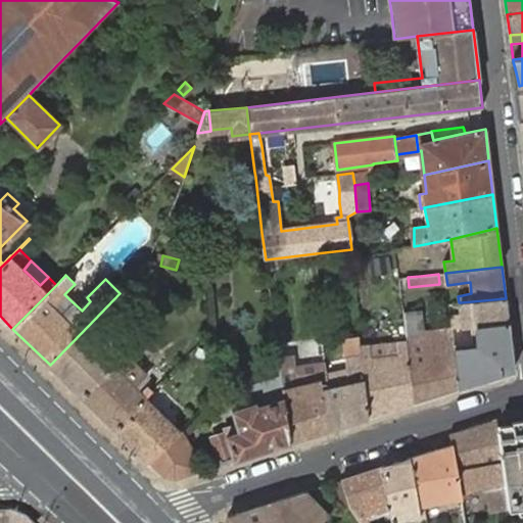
[(508,323),(506,298),(461,302),(463,316),(464,327),(477,326),(508,323)]
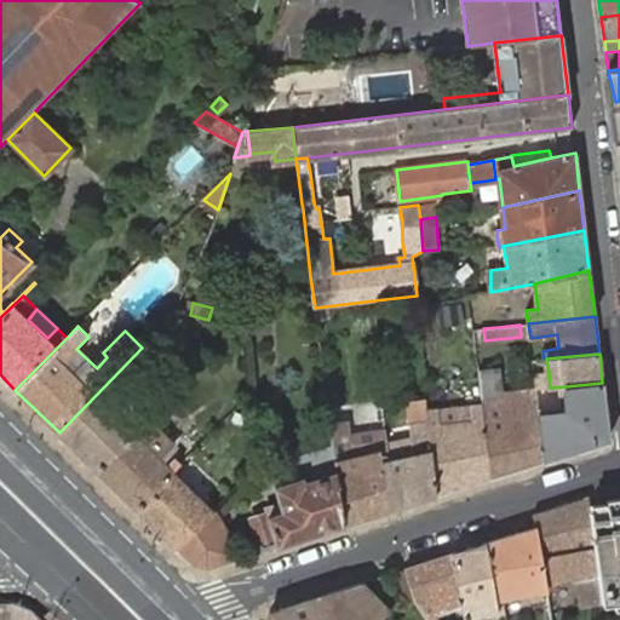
[(489,478),(545,460),(540,414),(538,397),(492,403),(489,397),(503,395),(499,368),(478,369),(483,403),(489,478)]
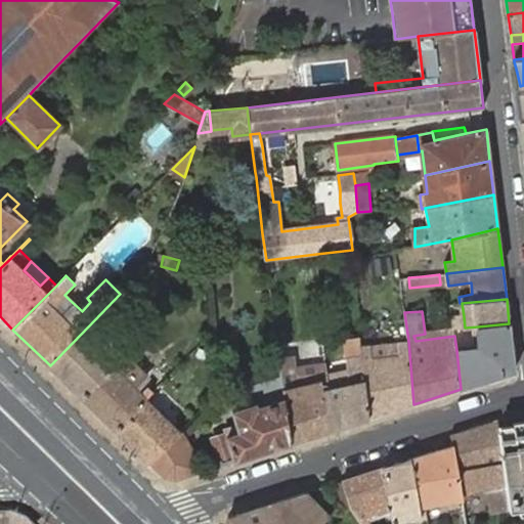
[(465,328),(464,316),(451,316),(453,330),(465,328)]
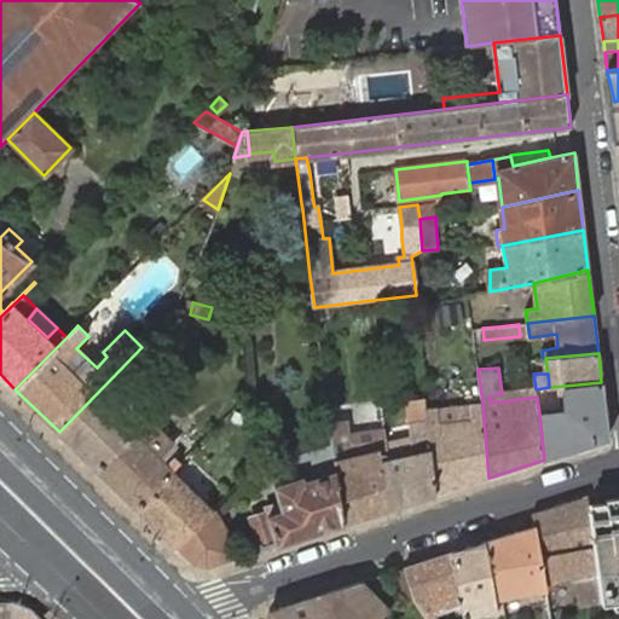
[(608,440),(601,382),(565,386),(566,410),(539,414),(544,460),(608,440)]
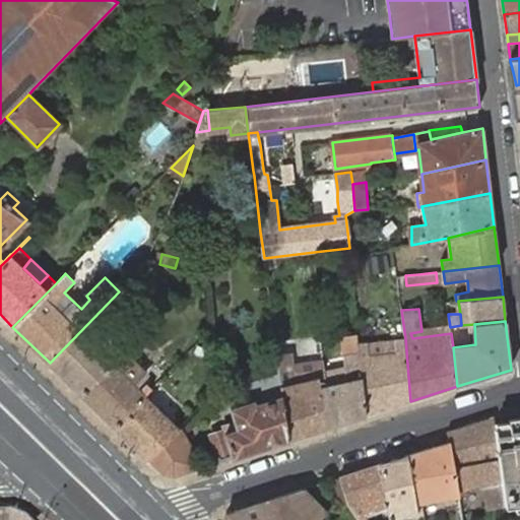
[(50,363),(82,395),(124,353),(123,352),(120,355),(115,350),(108,359),(85,336),(93,329),(87,324),(50,363)]
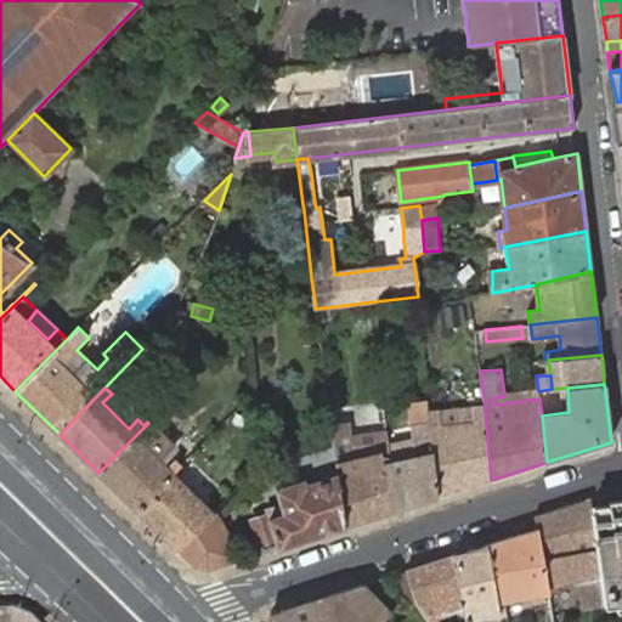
[(399,510),(437,498),(429,412),(428,402),(408,405),(412,437),(389,444),(391,463),(399,510)]
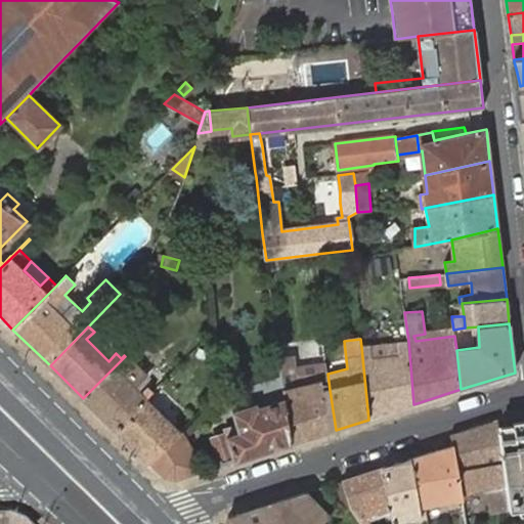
[(368,420),(413,404),(408,341),(361,347),(368,420)]
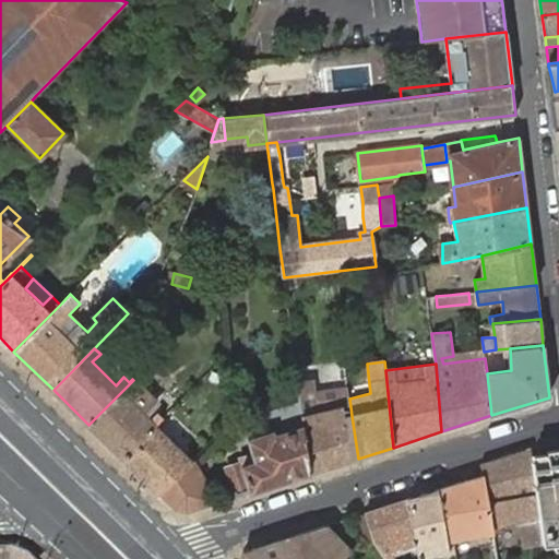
[(88,425),(123,460),(156,425),(164,418),(157,412),(151,419),(145,415),(157,403),(152,397),(149,395),(133,380),(88,425)]
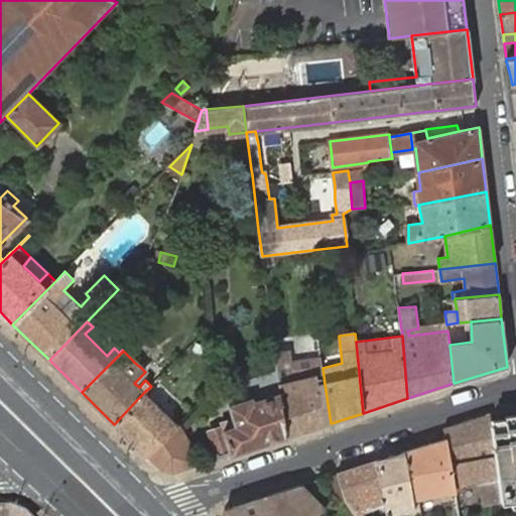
[(324,425),(331,423),(325,384),(323,368),(320,357),(293,361),(295,372),(290,373),(288,351),(275,353),(280,393),(285,437),(324,425)]
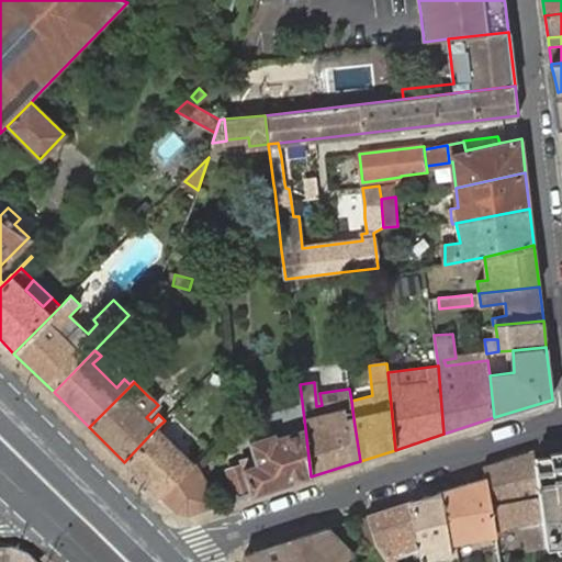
[(253,495),(311,476),(305,428),(300,395),(266,406),(261,411),(261,415),(268,435),(250,441),(257,464),(244,469),(251,494),(253,495)]
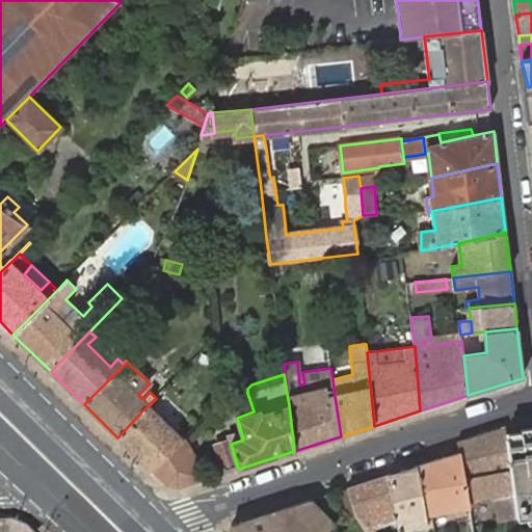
[(117,437),(151,471),(183,439),(188,433),(183,428),(178,433),(149,404),(117,437)]
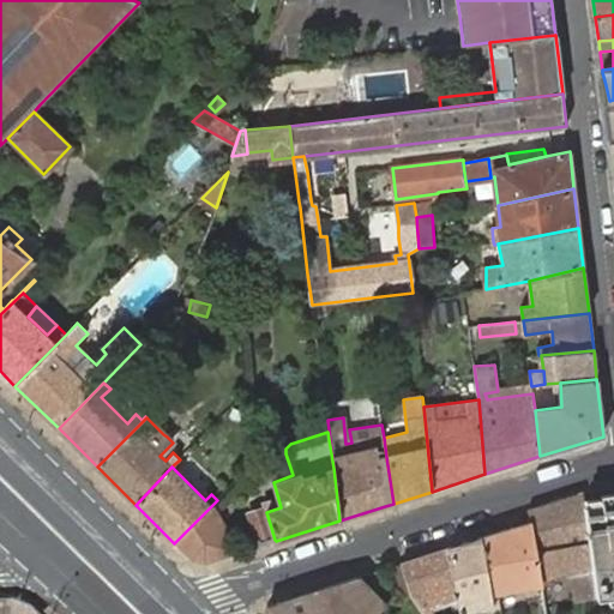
[(529,510),(531,522),(541,583),(546,607),(555,605),(549,575),(581,570),(582,584),(594,583),(584,505),(583,493),(529,510)]
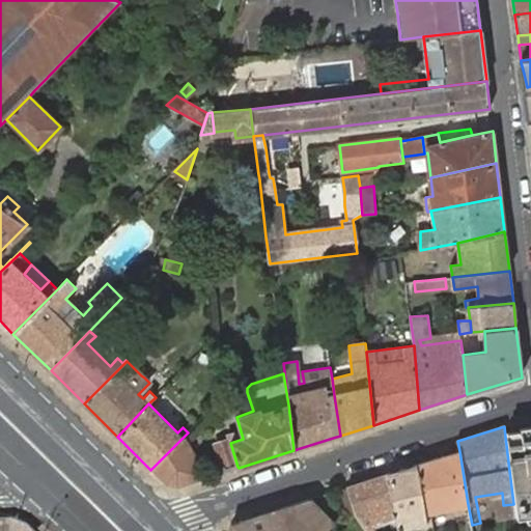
[(520,435),(505,437),(513,504),(515,515),(530,513),(530,432),(522,435),(521,431),(519,431),(520,435)]
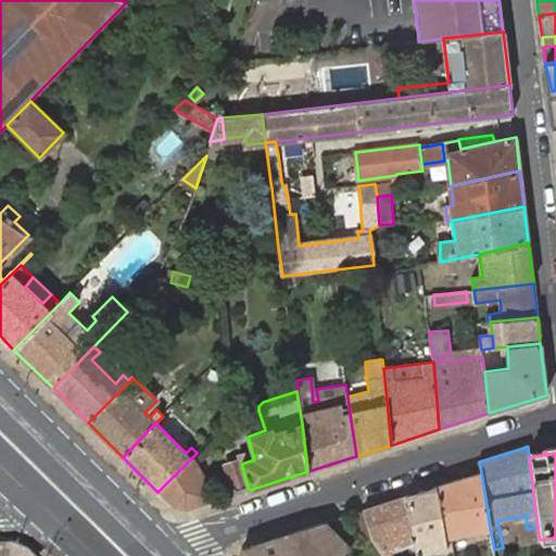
[(191,458),(158,492),(174,507),(186,510),(196,506),(214,500),(191,458)]
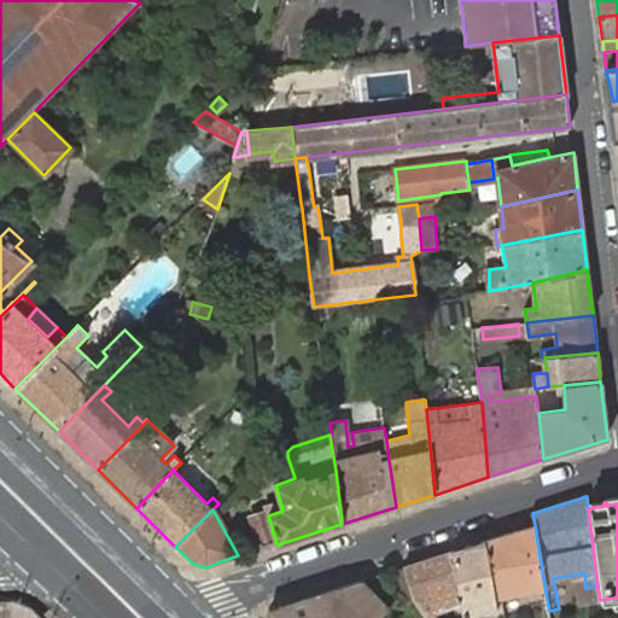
[(263,548),(277,543),(268,516),(251,520),(260,549),(263,548)]
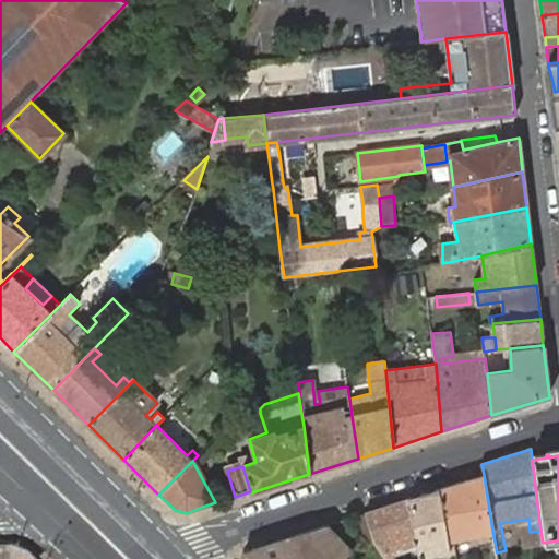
[(484,475),(438,489),(447,538),(492,531),(484,475)]
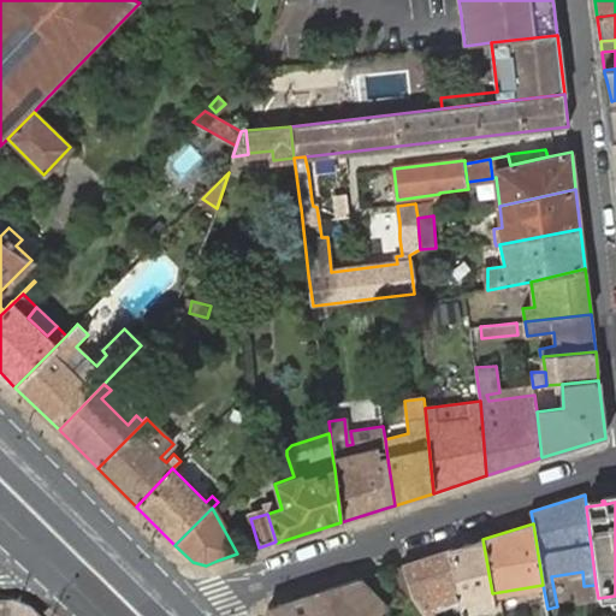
[(477,615),(477,611),(503,608),(501,600),(493,603),(492,593),(483,539),(451,550),(460,603),(462,615),(477,615)]
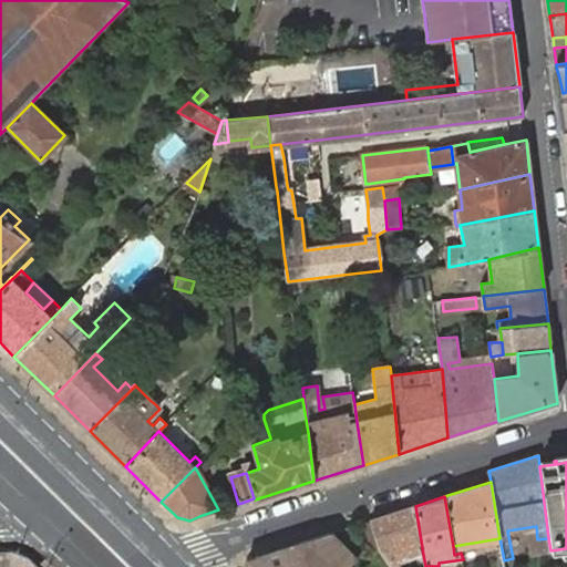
[(381,550),(392,566),(401,566),(398,558),(416,553),(418,557),(423,555),(415,506),(371,521),(371,523),(380,550),(381,550)]
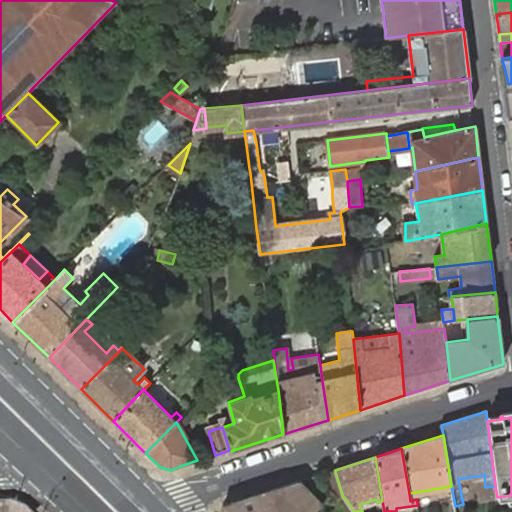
[(335,472),(328,474),(336,499),(343,497),(335,472)]
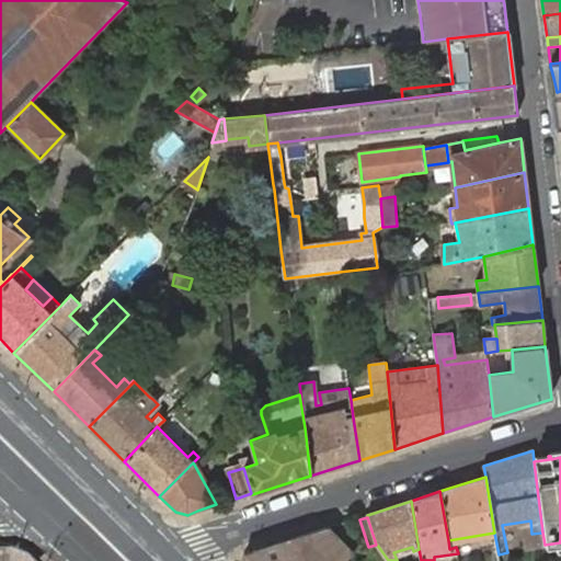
[(243,560),(341,560),(352,552),(338,537),(323,553),(313,546),(316,544),(313,540),(331,533),(328,527),(245,553),(243,560)]
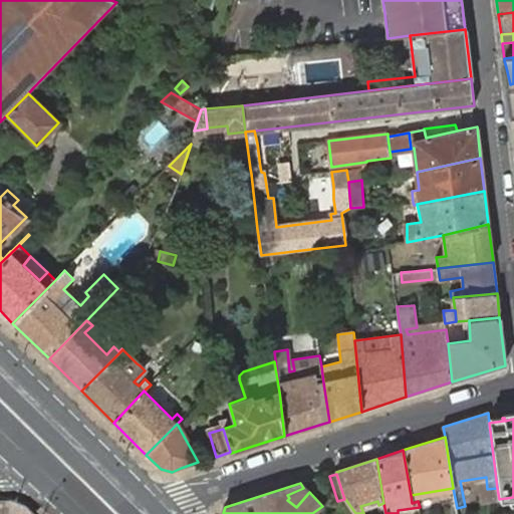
[(309,492),(300,483),(303,488),(287,495),(289,498),(287,500),(296,507),(309,492)]
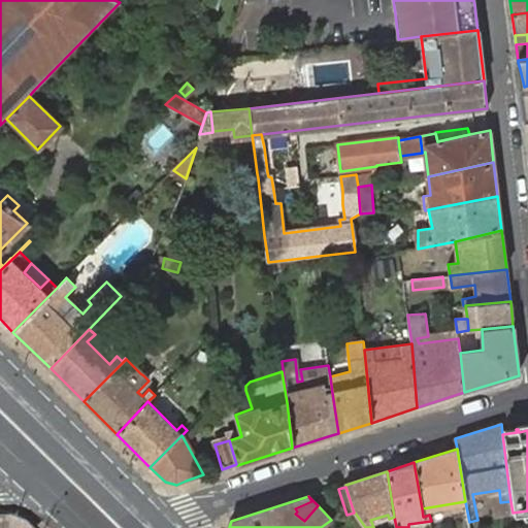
[(27,527),(25,525),(9,519),(0,518),(0,527),(27,527)]
